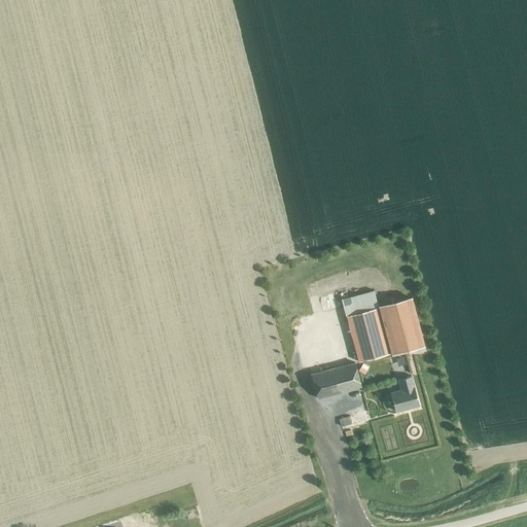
[(338,283),(354,277),(351,271),(336,277),(338,283)]
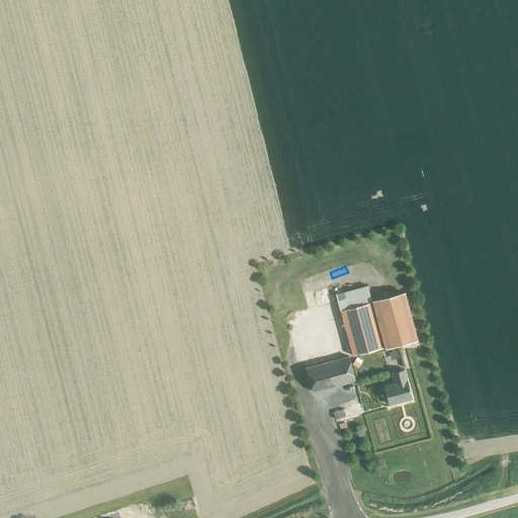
[(367,286),(343,292),(344,297),(337,299),(352,355),(383,347),(417,338),(404,290),(370,298),(367,286)]
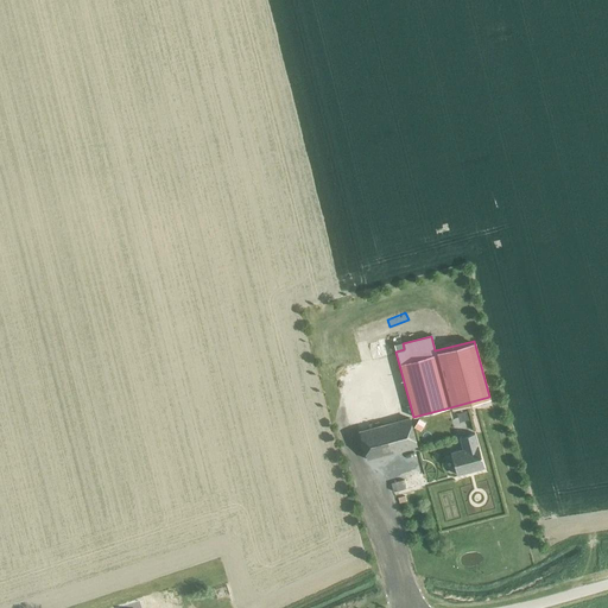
[(366,460),(417,447),(409,418),(359,432),(366,460)]
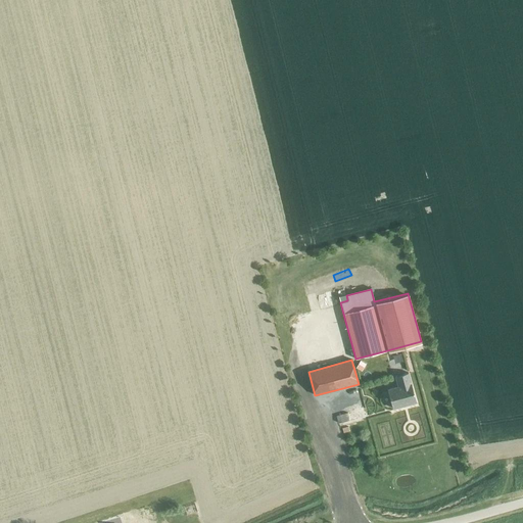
[(360,361),(355,368),(362,371),(366,364),(360,361)]
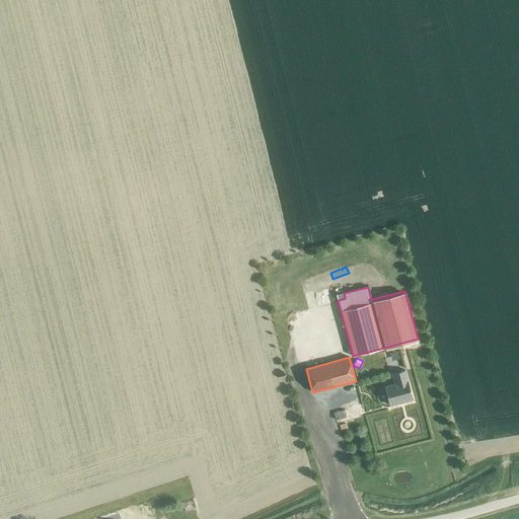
[(394,384),(384,387),(389,405),(413,398),(408,380),(405,371),(392,374),(394,384)]
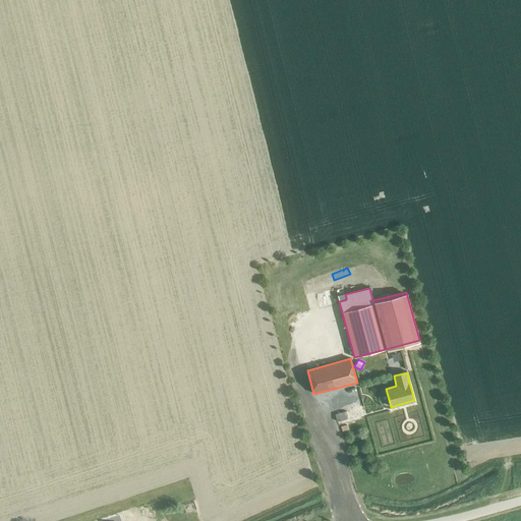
[(337,421),(349,418),(347,411),(335,414),(337,421)]
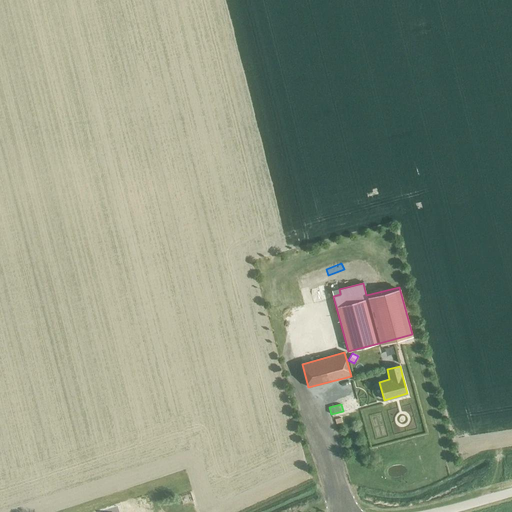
[(153,511),(152,501),(140,503),(141,511),(153,511)]
